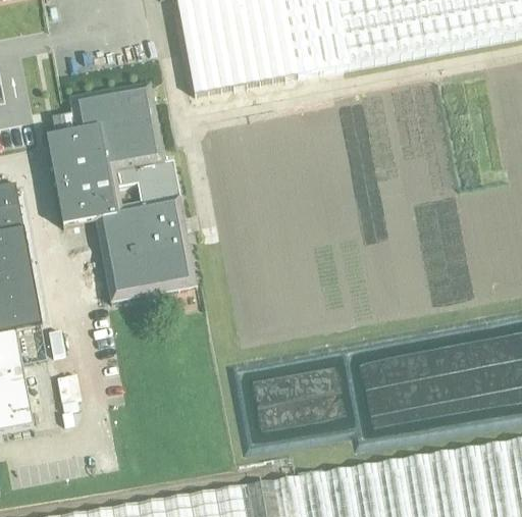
[(521,34),(521,0),(176,0),(195,95),(521,34)]
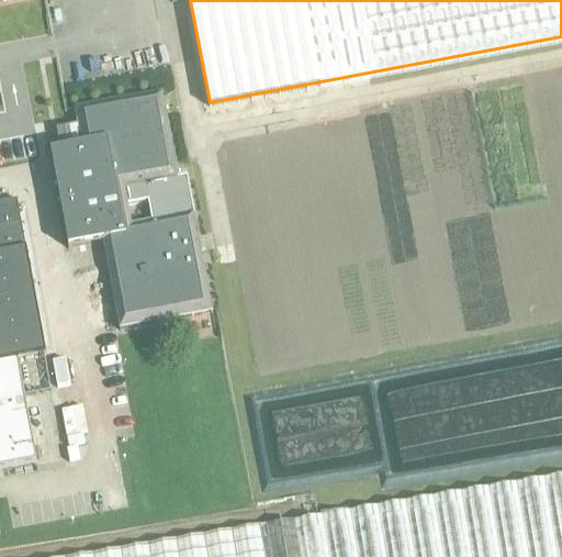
[(74,104),(77,121),(55,124),(59,146),(49,147),(68,244),(101,237),(117,326),(213,309),(187,173),(179,174),(163,88),(74,104)]
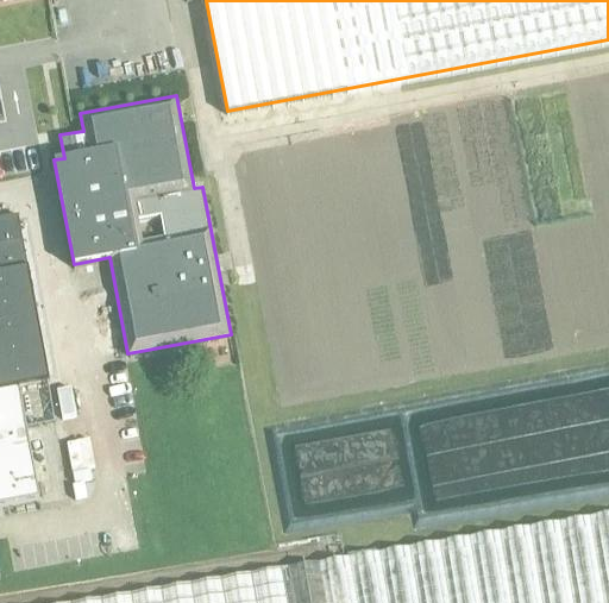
[(0,501),(39,494),(18,383),(49,377),(18,212),(0,215),(0,501)]
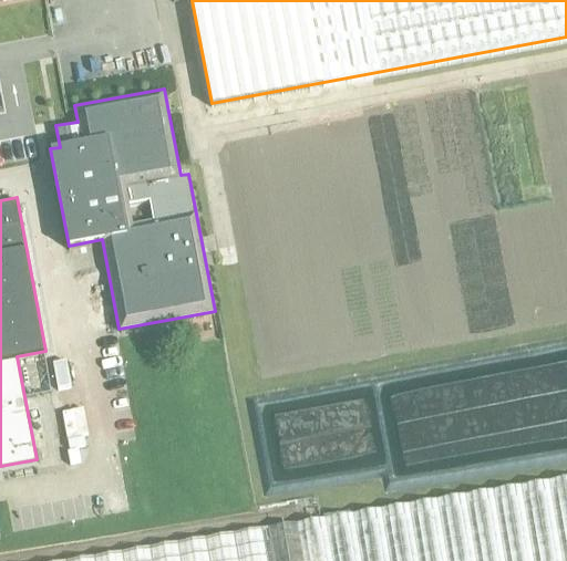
[(103,261),(90,263),(99,315),(112,313),(103,261)]
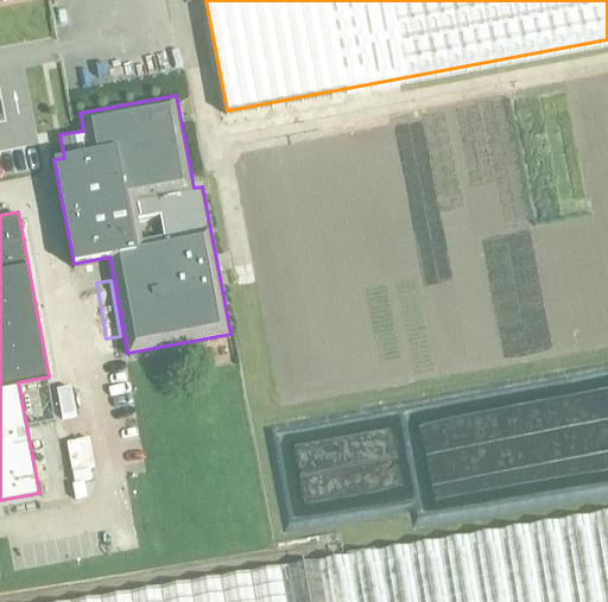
[(56,601),(607,601),(607,508),(283,564),(56,601)]
